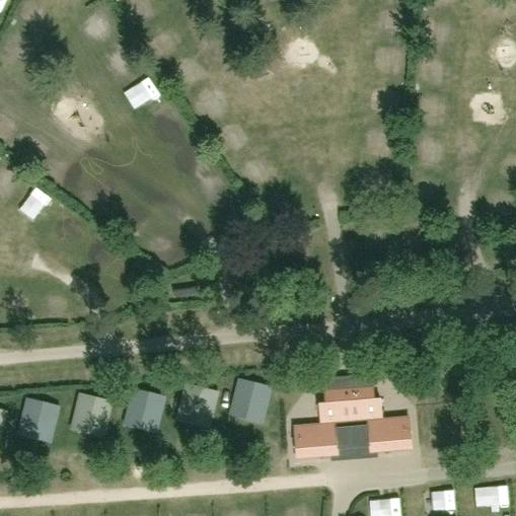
[(368,51),(364,68),(375,71),(379,54),(368,51)]
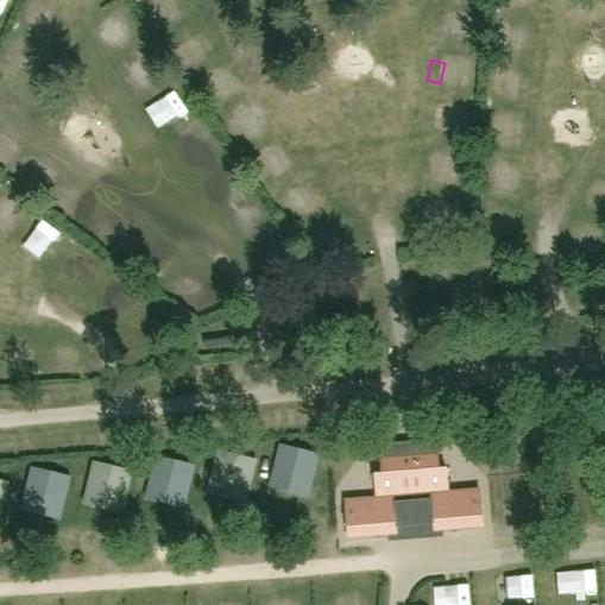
[(168,104),(180,132),(201,124),(189,95),(168,104)]
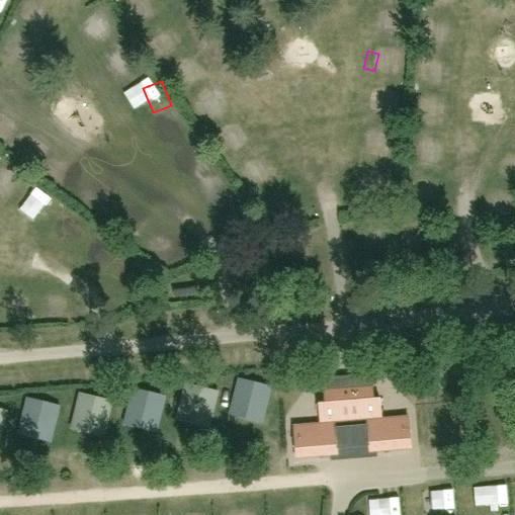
[(0,141),(1,142),(8,134),(0,125),(0,141)]
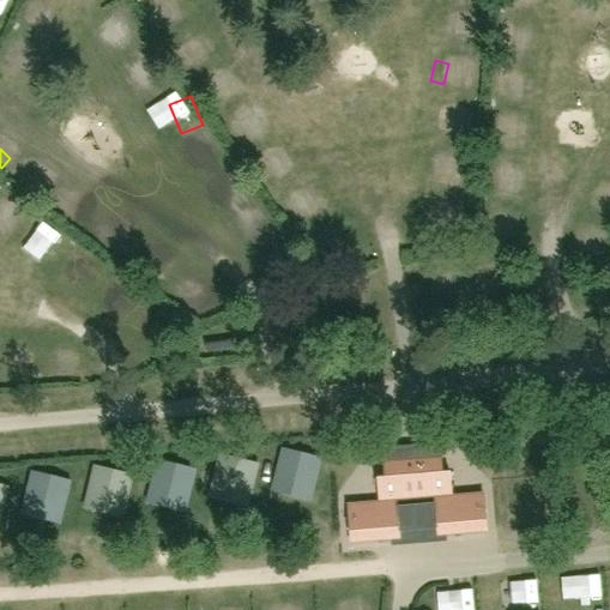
[(0,234),(5,239),(29,211),(12,195),(0,209),(0,234)]
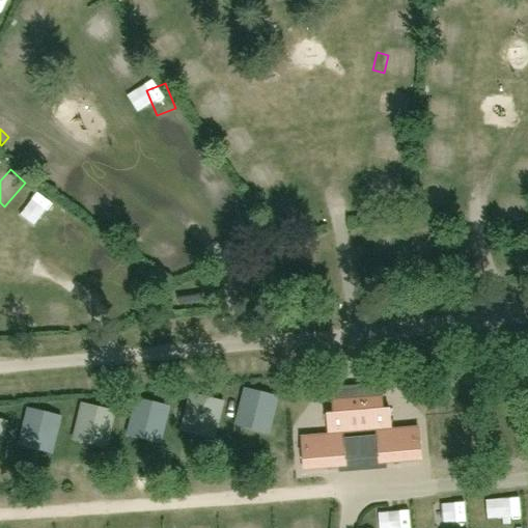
[(255,182),(260,191),(277,183),(271,172),(255,182)]
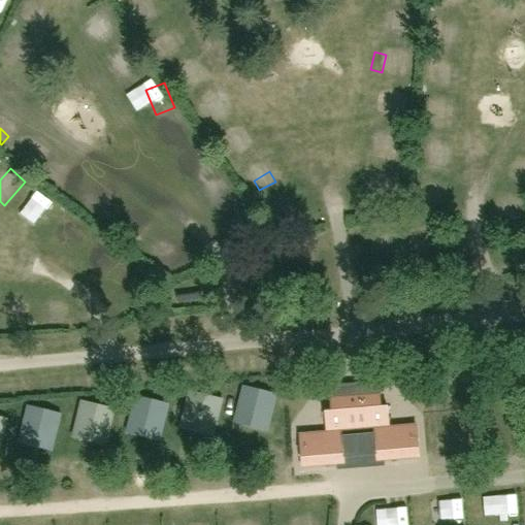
[(19,216),(39,232),(61,207),(40,191),(19,216)]
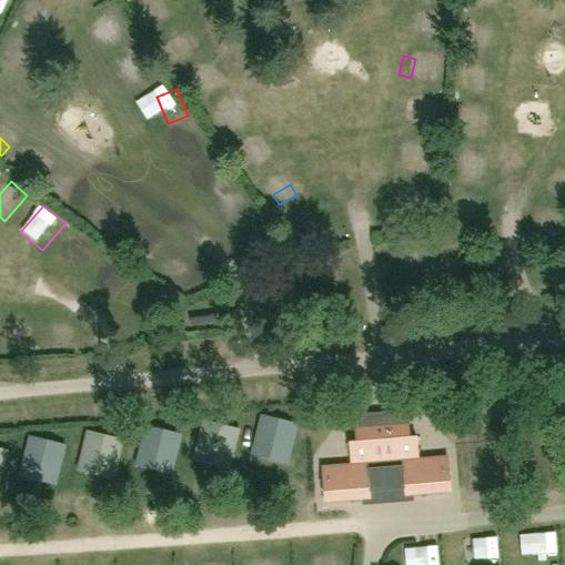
[(302,240),(311,234),(300,217),(291,222),(302,240)]
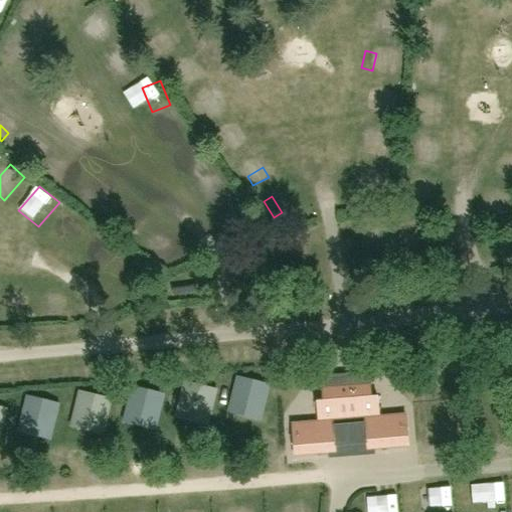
[(173,226),(151,247),(162,261),(185,239),(173,226)]
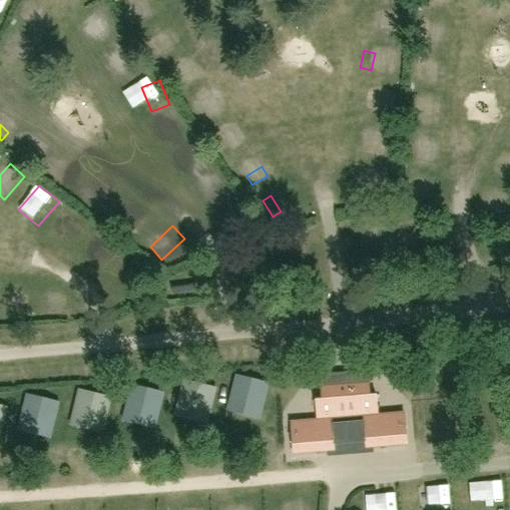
[(104,233),(90,249),(103,261),(117,245),(104,233)]
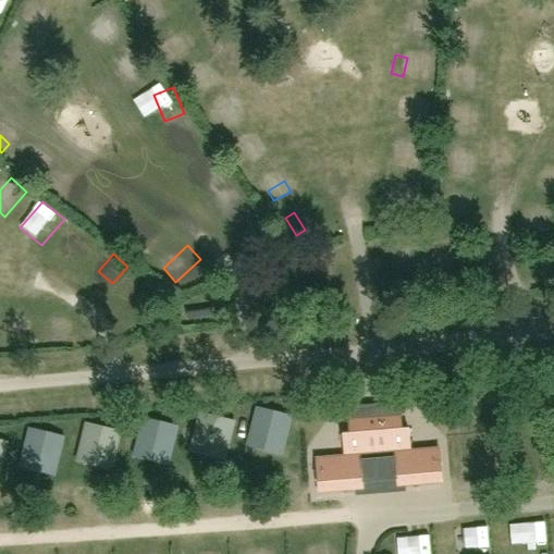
[(219,334),(216,309),(170,315),(173,340),(219,334)]
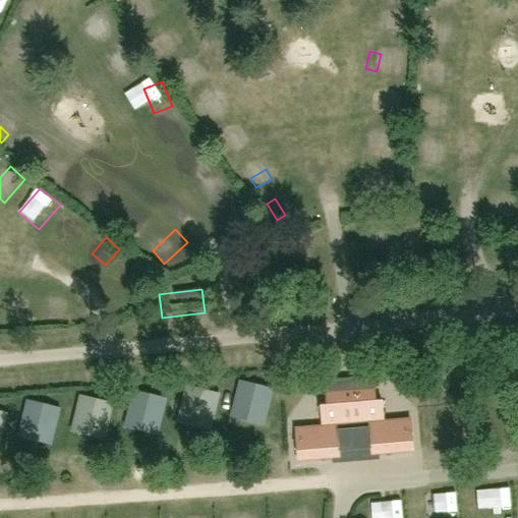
[(329,462),(340,462),(366,459),(377,458),(377,454),(411,451),(408,415),(381,417),(379,396),(371,397),(369,377),(358,378),(333,380),(322,381),(324,401),(317,402),(319,423),(291,425),(294,461),(329,458),(329,462)]
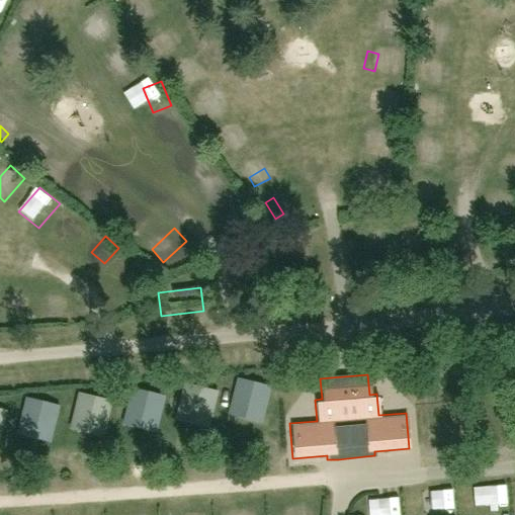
[(266,384),(237,377),(230,405),(259,412),(266,384)]
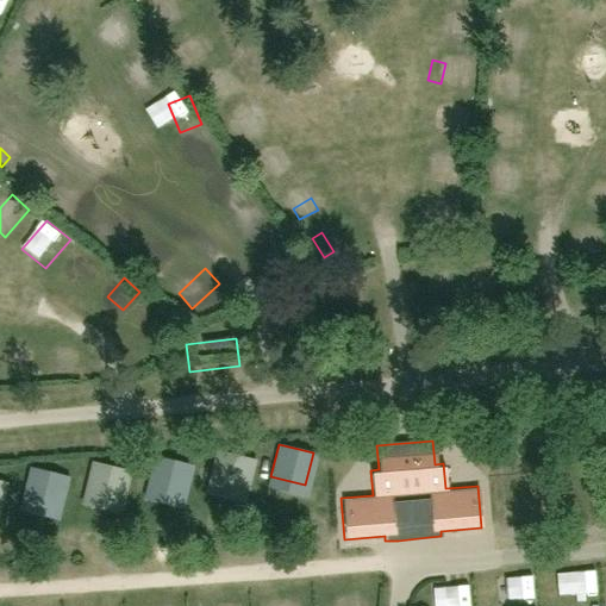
[(250,457),(216,449),(208,481),(243,491),(250,457)]
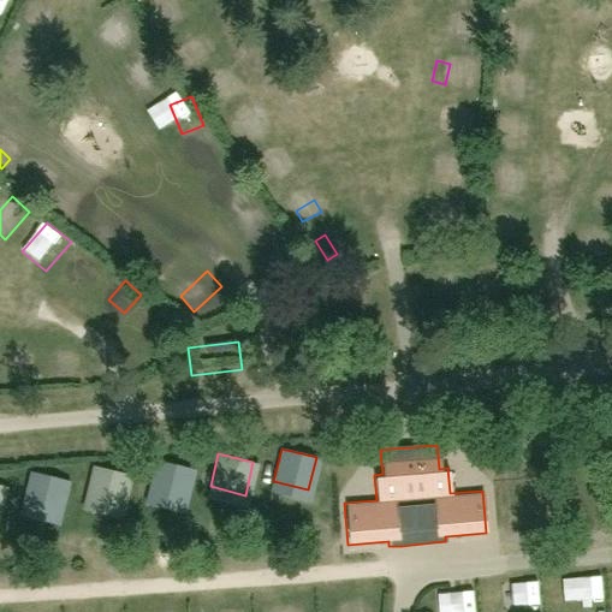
[(190,468),(155,459),(147,492),(182,501),(190,468)]
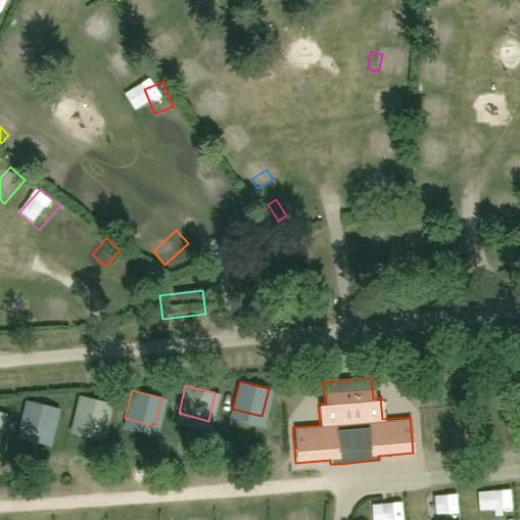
[(107,403),(78,395),(71,423),(100,430),(107,403)]
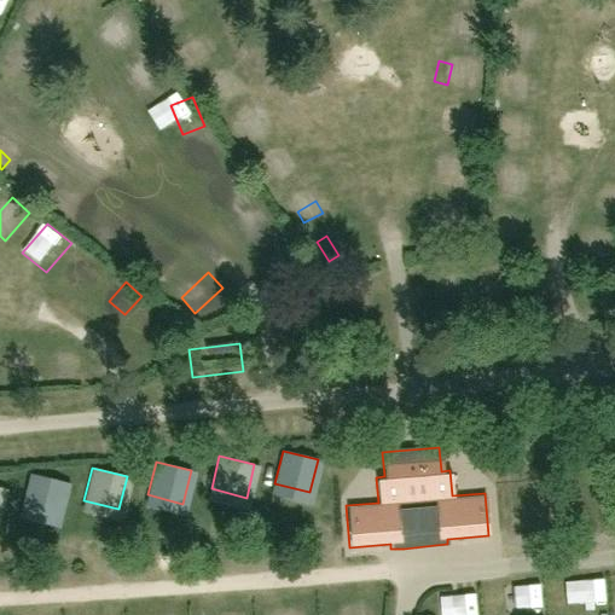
[(65,482),(30,474),(22,506),(57,515),(65,482)]
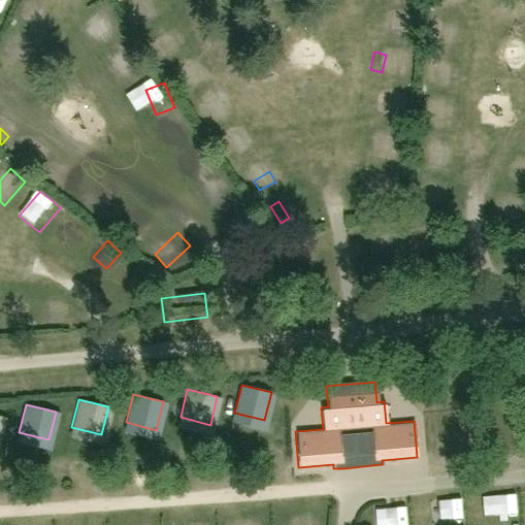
[(524,489),(503,490),(503,515),(524,515),(524,489)]
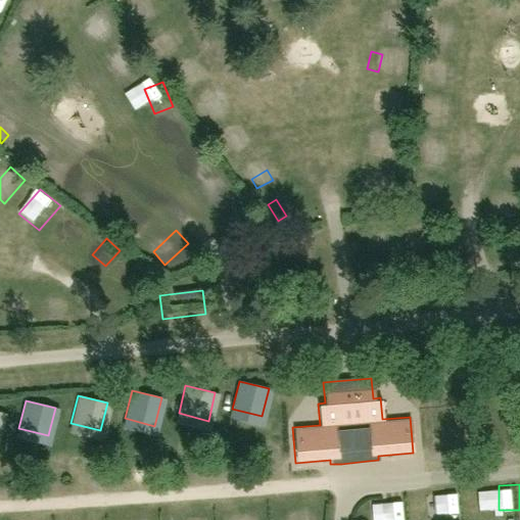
[(480,488),(448,488),(450,510),(480,509),(480,488)]
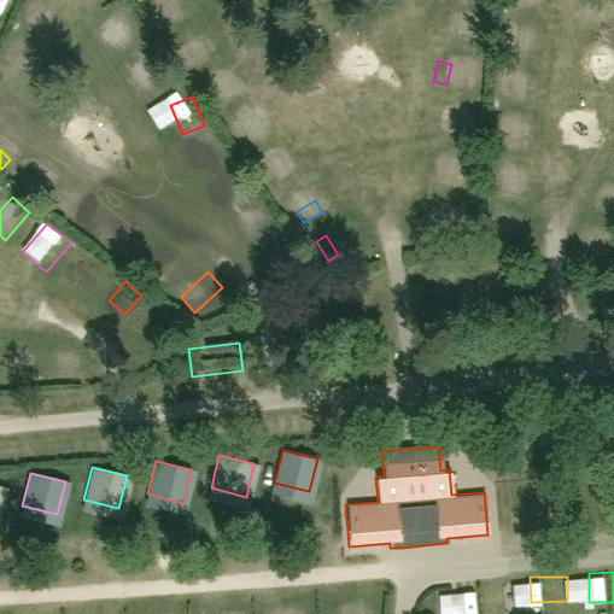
[(484,582),(485,613),(514,613),(513,580),(484,582)]
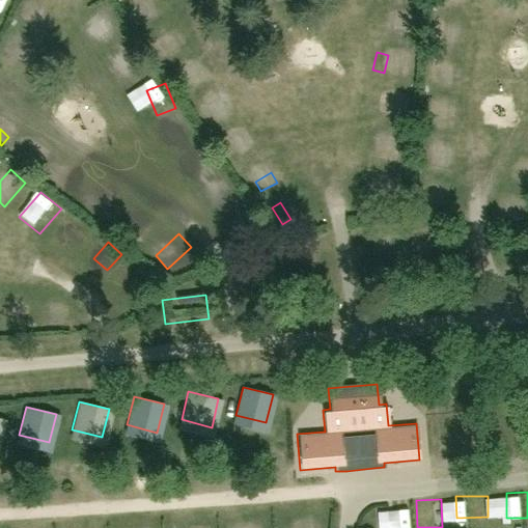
[(400,527),(400,505),(379,506),(379,527),(400,527)]
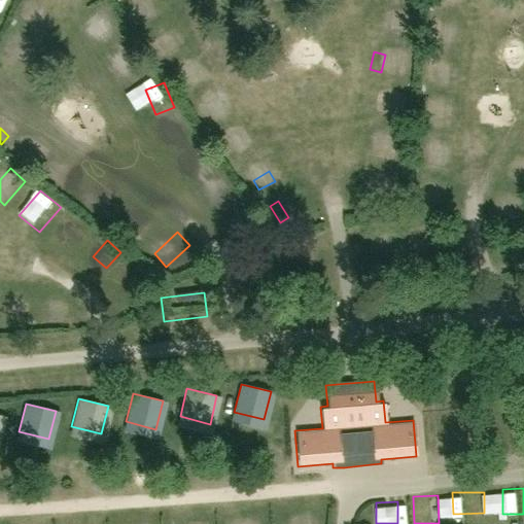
[(111,523),(111,512),(92,513),(92,523),(111,523)]
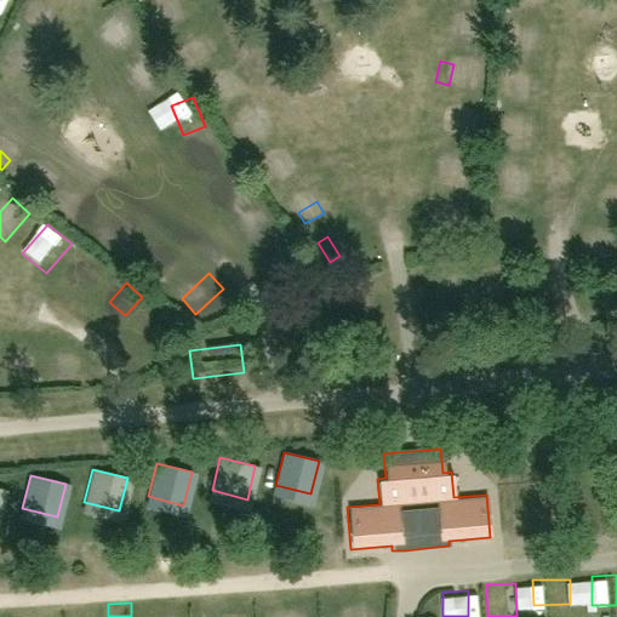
[(61,616),(95,616),(95,606),(61,607),(61,616)]
